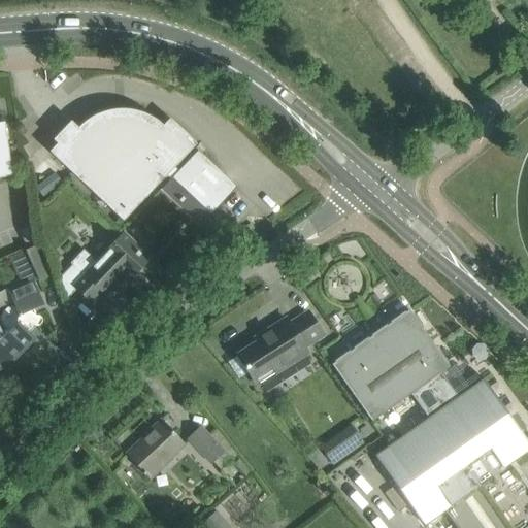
[(81,125),(77,128),(70,122),(53,140),(57,144),(48,152),(123,222),(173,168),(177,172),(161,190),(199,227),(236,188),(197,151),(184,165),(180,161),(193,149),(185,140),(189,137),(169,119),(163,126),(160,124),(157,122),(154,120),(151,118),(149,117),(143,113),(137,112),(134,111),(129,110),(124,110),(120,110),(117,110),(112,110),(108,111),(103,112),(99,114),(96,116),(89,120),(86,122),(81,125)]
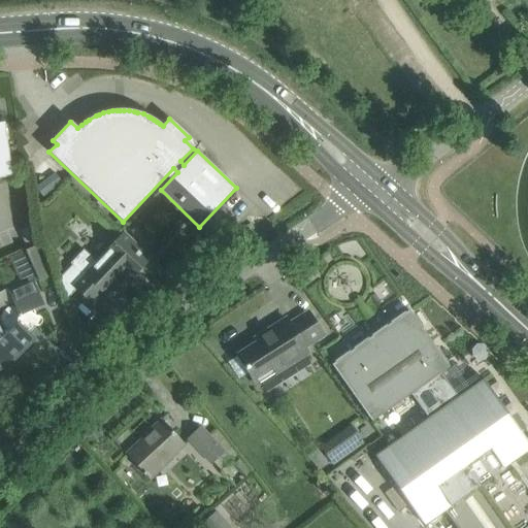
[(0,177),(11,176),(4,123),(0,123),(0,177)]
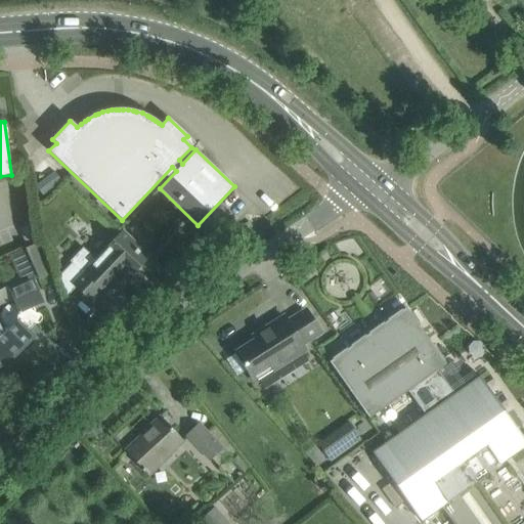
[(32,169),(44,186),(57,177),(45,160),(32,169)]
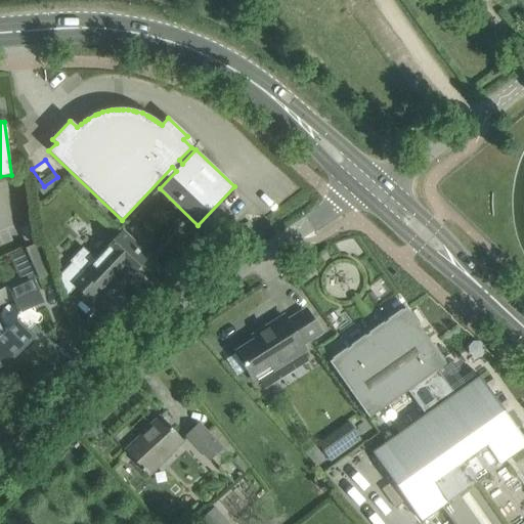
[(17,229),(25,244),(35,239),(28,224),(17,229)]
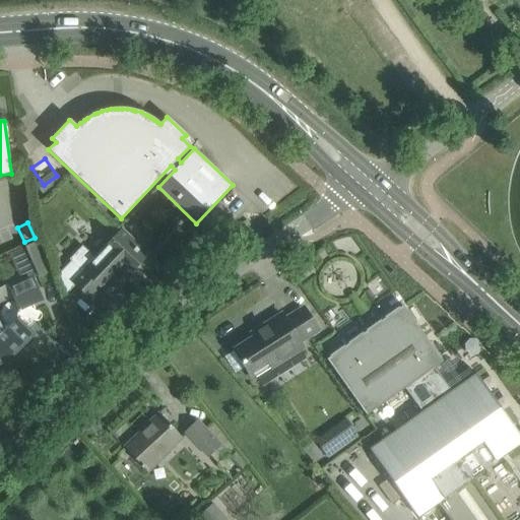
[(70,261),(58,275),(66,295),(75,284),(90,299),(101,287),(103,289),(110,282),(114,286),(122,277),(119,273),(123,269),(129,274),(146,255),(145,254),(143,256),(129,242),(131,241),(121,232),(104,250),(105,251),(96,259),(82,246),(69,260),(70,261)]
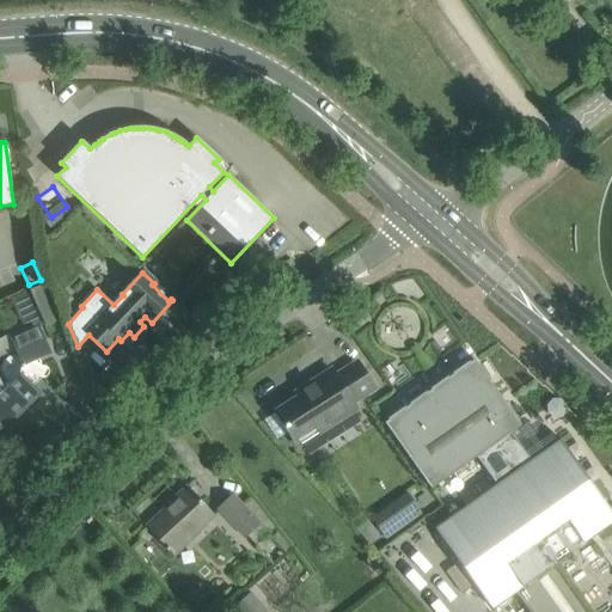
[(0,421),(4,424),(7,428),(41,395),(31,385),(38,377),(41,378),(44,378),(46,377),(47,377),(48,375),(48,374),(48,373),(48,372),(48,371),(48,369),(46,367),(44,367),(42,366),(41,367),(38,360),(50,355),(41,332),(38,325),(60,316),(47,283),(24,294),(12,299),(24,325),(6,332),(16,355),(6,359),(1,368),(0,368),(0,421)]
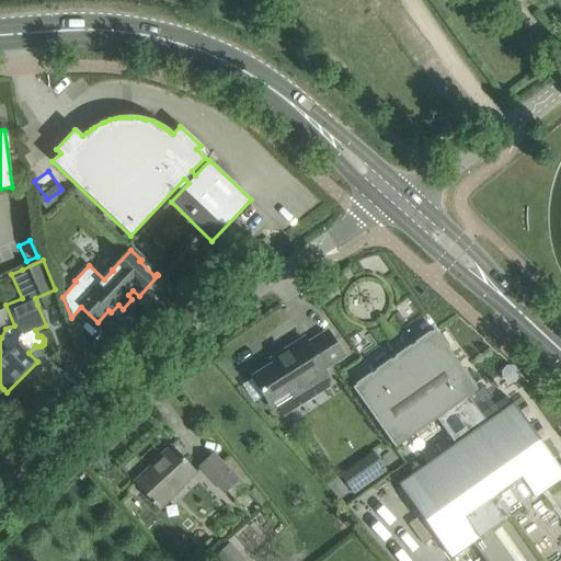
[(352,388),(395,449),(437,419),(456,407),(477,391),(434,330),(352,388)]
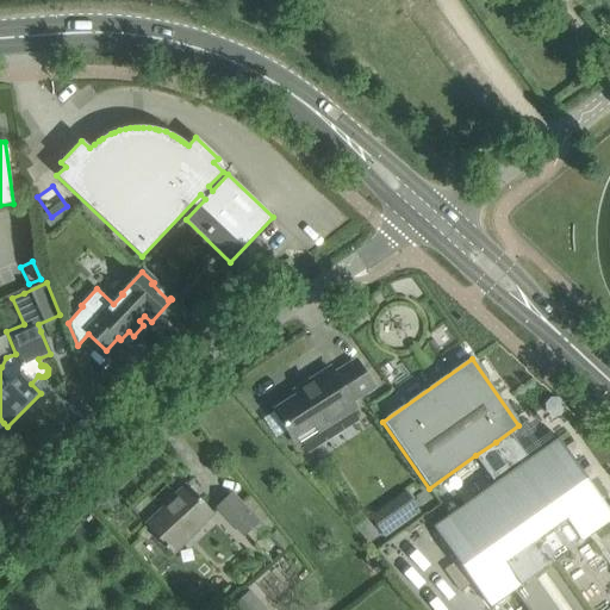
[(315,385),(274,411),(296,444),(354,408),(350,402),(372,387),(356,361),(334,375),(330,369),(312,380),(315,385)]
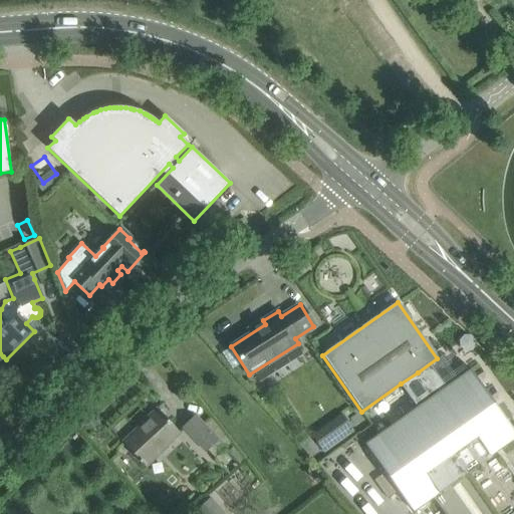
[(323,323),(310,332),(314,338),(327,329),(323,323)]
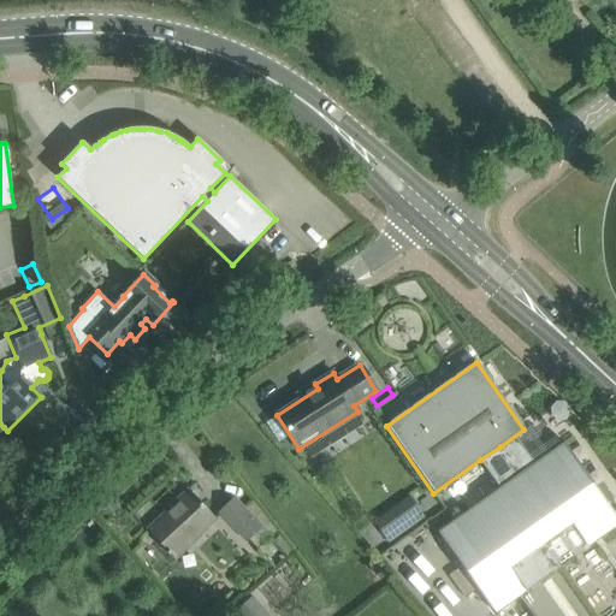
[(520,474),(501,446),(480,460),(501,487),(437,532),(495,612),(516,597),(529,615),(614,615),(615,615),(615,570),(596,542),(615,526),(615,517),(563,443),(520,474)]
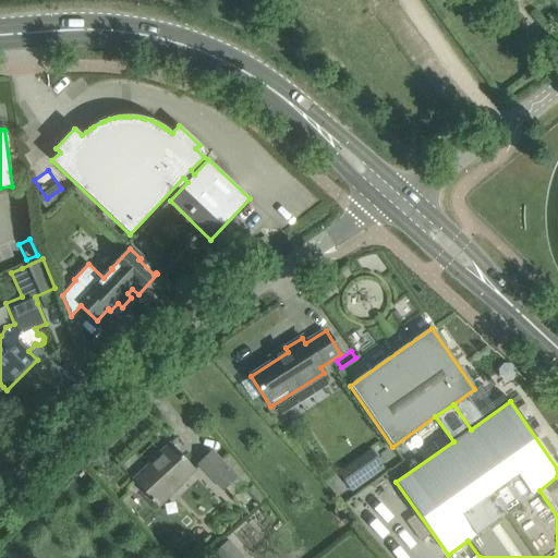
[(133,481),(148,497),(154,504),(167,492),(169,494),(195,470),(170,444),(159,453),(160,456),(133,481)]
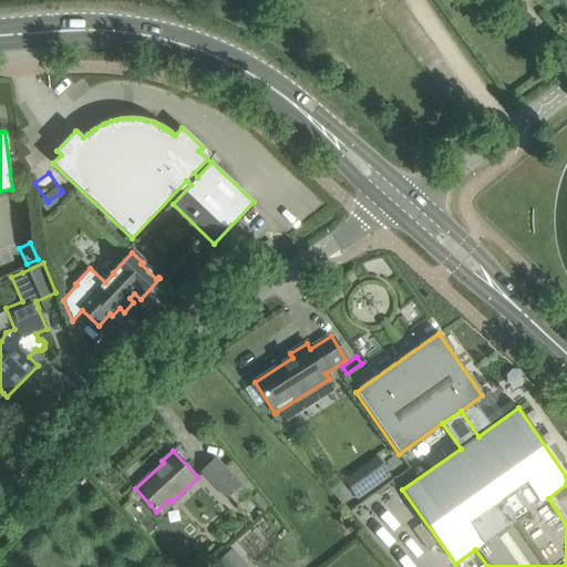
[(390,476),(375,456),(343,480),(358,500),(390,476)]
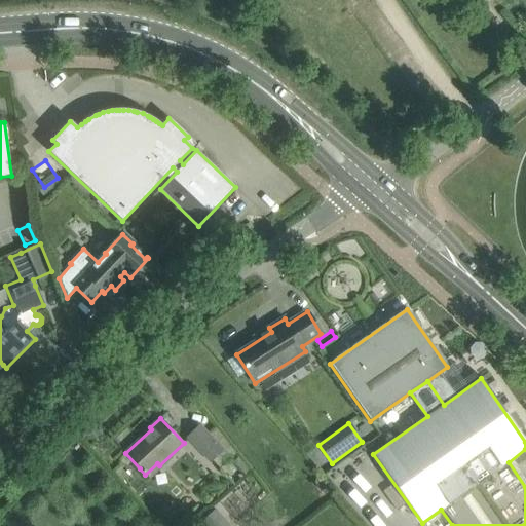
[(187,437),(212,462),(224,451),(199,425),(187,437)]
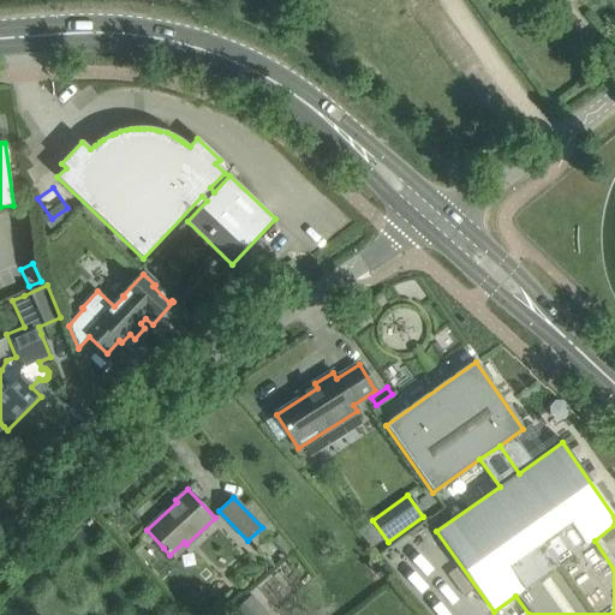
[(236,614),(270,614),(252,595),(233,610),(236,614)]
